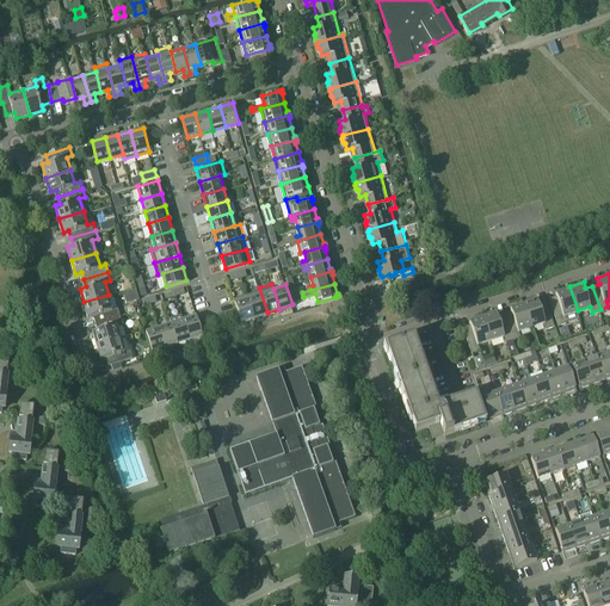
[(135,286),(124,290),(128,300),(139,296),(135,286)]
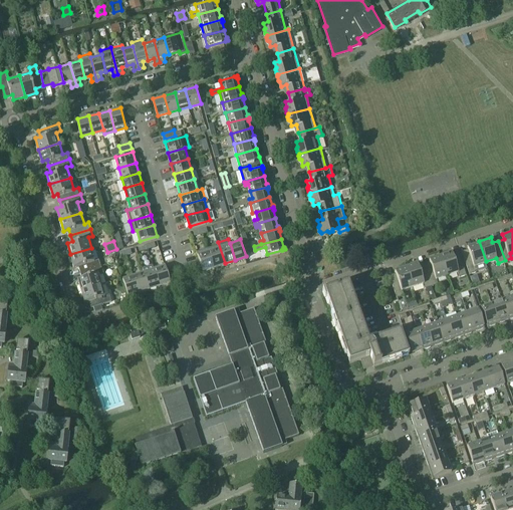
[(470,250),(464,252),(470,272),(488,266),(486,261),(479,241),(468,245),(469,247),(470,250)]
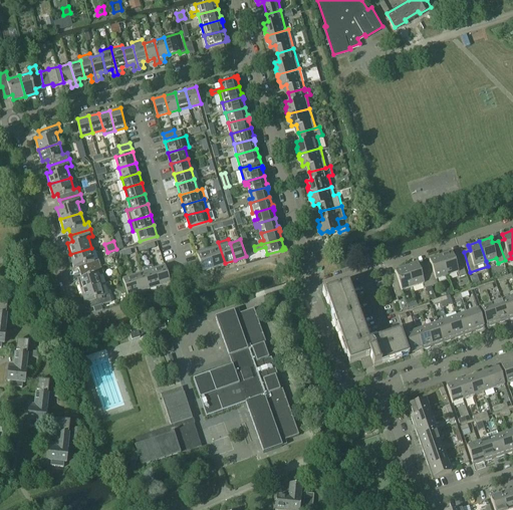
[(218,242),(208,246),(214,266),(225,263),(218,242)]
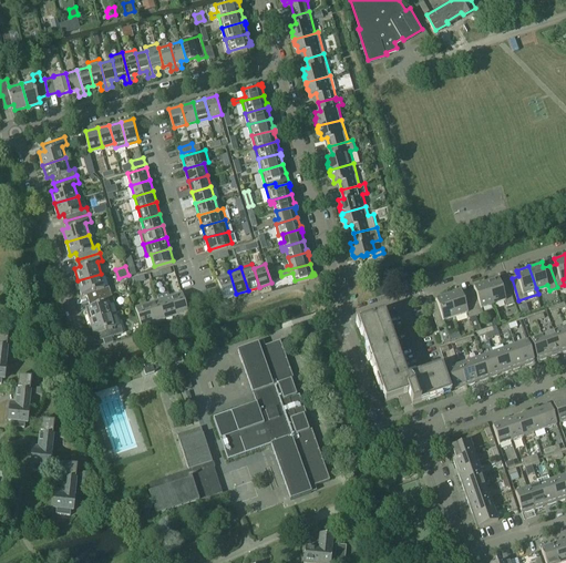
[(236,294),(229,272),(217,275),(225,298),(236,294)]
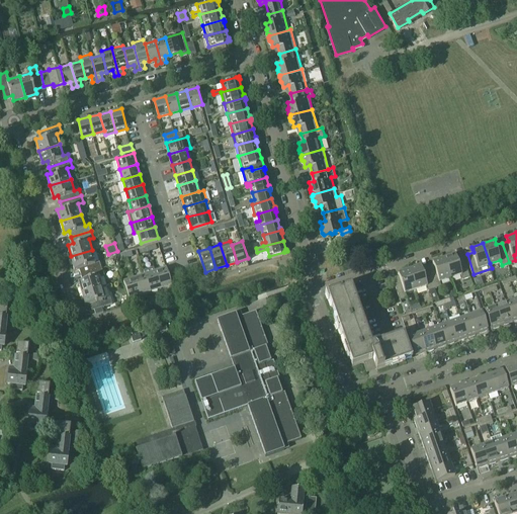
[(80,266),(81,272),(102,266),(100,259),(95,261),(92,250),(71,256),(75,268),(80,266)]
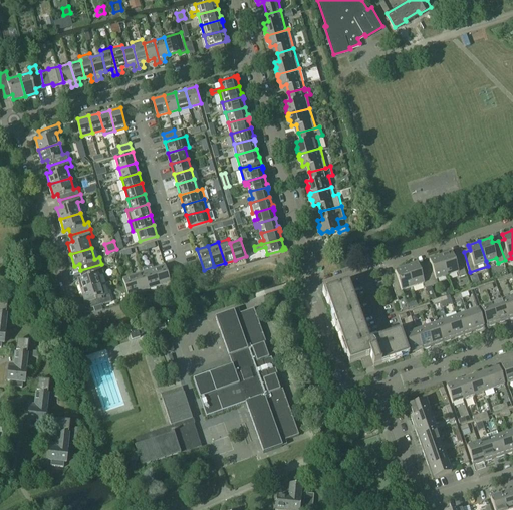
[(453,250),(441,254),(448,273),(458,270),(460,275),(467,273),(461,253),(454,255),(453,250)]
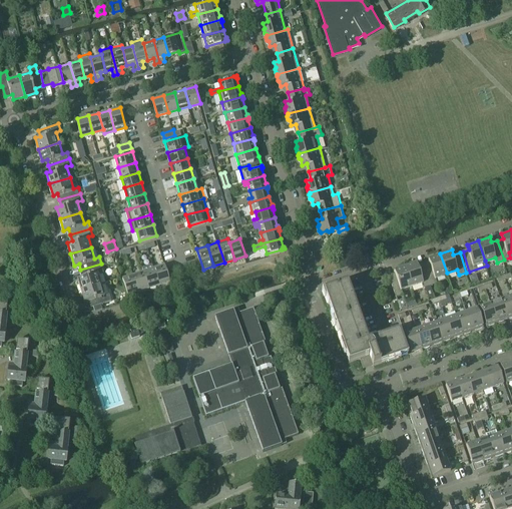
[(431,262),(425,264),(431,284),(438,282),(437,277),(447,273),(440,253),(429,257),(431,262)]
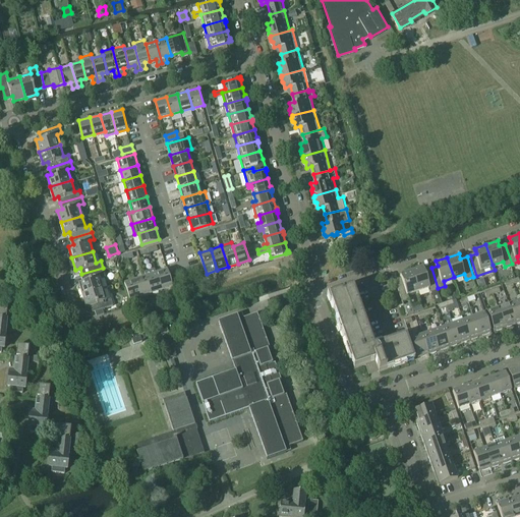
[(424,265),(412,269),(419,289),(429,285),(431,290),(432,290),(437,302),(439,302),(443,301),(438,288),(431,268),(425,270),(424,267),(424,265)]
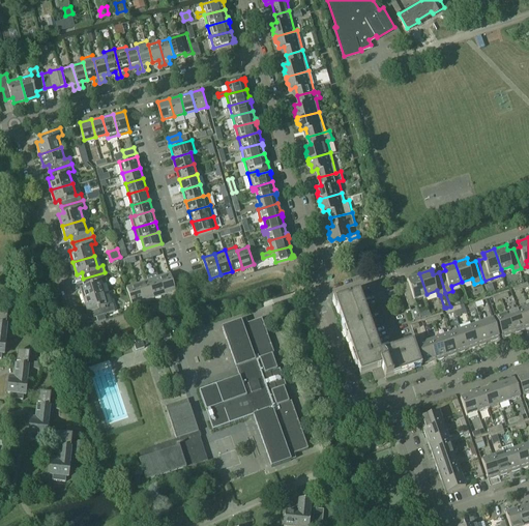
[(81,286),(84,298),(106,292),(101,281),(107,279),(105,272),(83,279),(85,285),(81,286)]
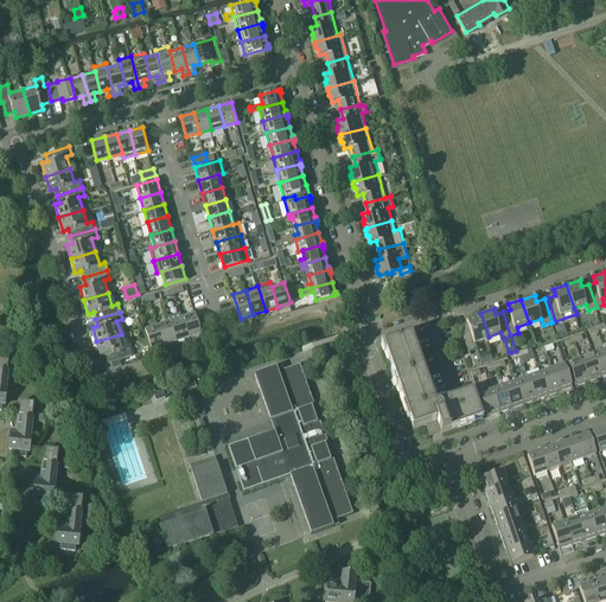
[(196,312),(183,315),(189,335),(202,331),(196,312)]
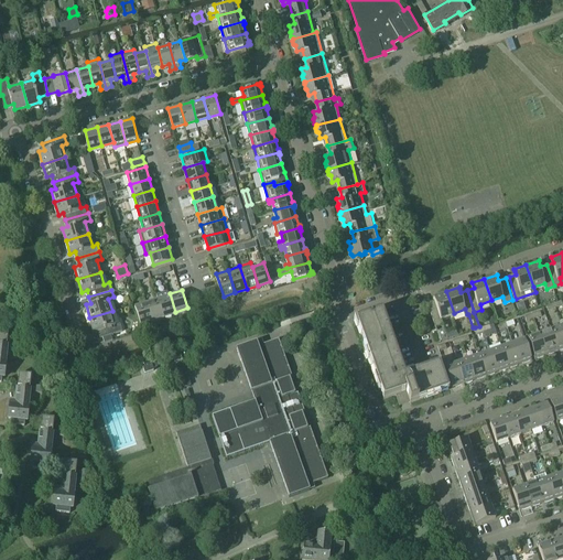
[(454,313),(446,291),(434,295),(436,300),(429,303),(436,324),(444,322),(442,316),(454,313)]
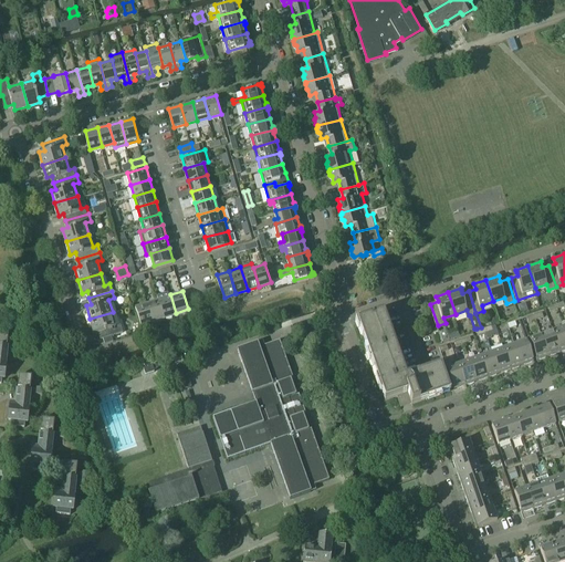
[(170,294),(159,298),(165,316),(176,313),(170,294)]
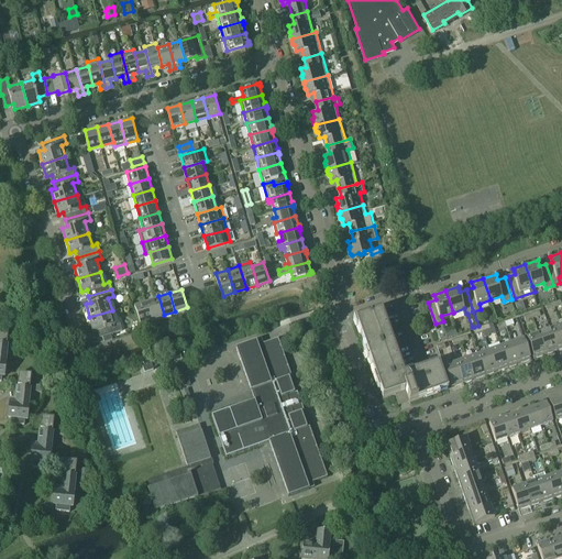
[(158,296),(146,300),(153,318),(164,315),(158,296)]
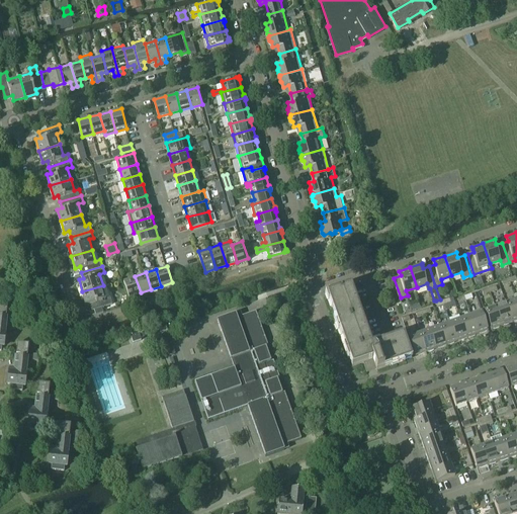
[(141,292),(135,276),(124,279),(130,296),(141,292)]
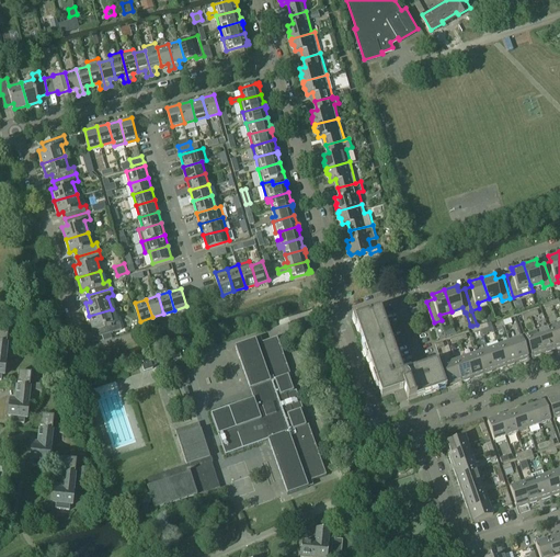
[(357,315),(360,321),(357,322),(364,341),(366,340),(370,353),(368,354),(375,372),(377,371),(381,384),(379,385),(383,395),(396,389),(399,398),(408,395),(409,398),(424,393),(424,391),(437,386),(438,387),(447,384),(438,359),(437,357),(406,368),(407,373),(401,375),(378,307),(357,315)]
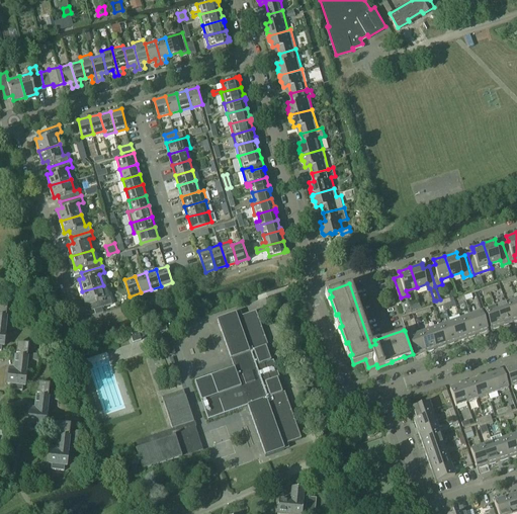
[(103,285),(82,291),(86,303),(90,302),(92,308),(95,307),(96,312),(104,310),(102,305),(113,302),(111,294),(106,295),(103,285)]
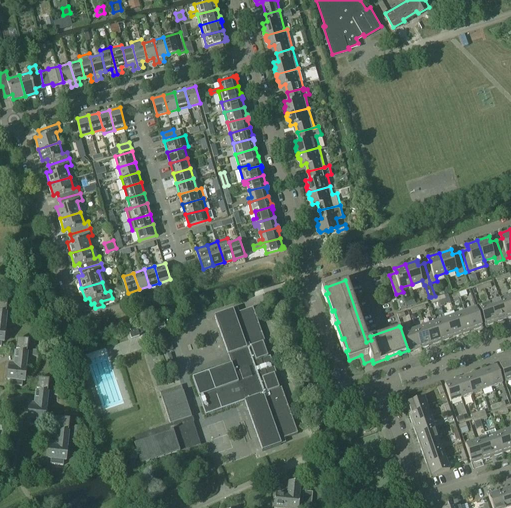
[(510,293),(500,297),(507,316),(510,314),(510,293)]
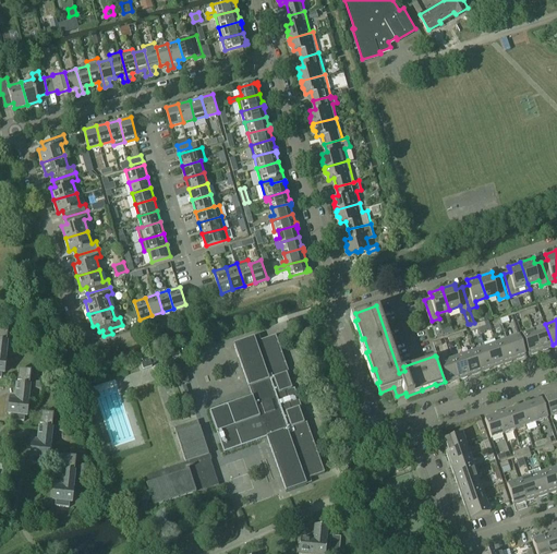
[(7,353),(5,353),(8,339),(7,339),(7,337),(8,337),(9,325),(0,324),(0,374),(2,375),(3,370),(5,370),(7,353)]
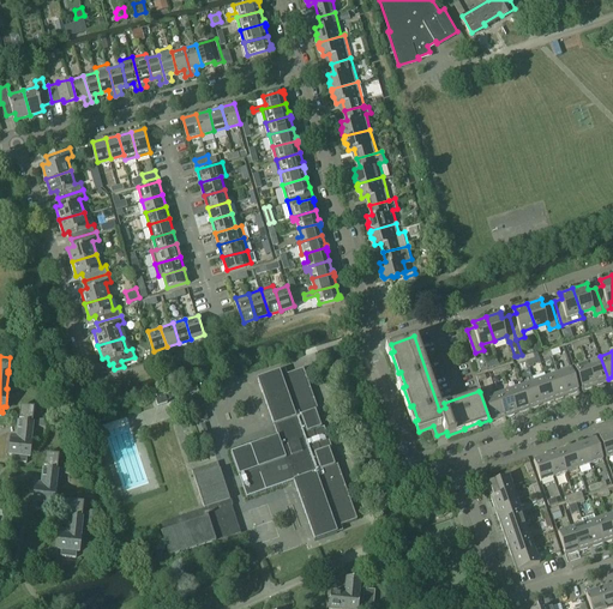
[(484,356),(476,359),(480,368),(487,366),(485,359),(484,356)]
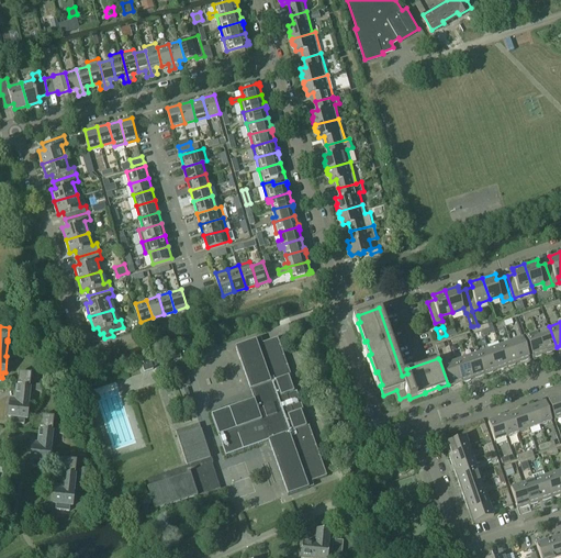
[(549,326),(538,330),(546,350),(557,347),(549,326)]
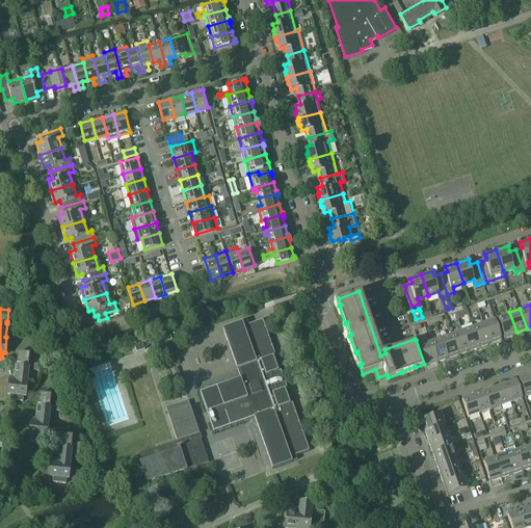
[(516,332),(509,312),(498,316),(505,336),(516,332)]
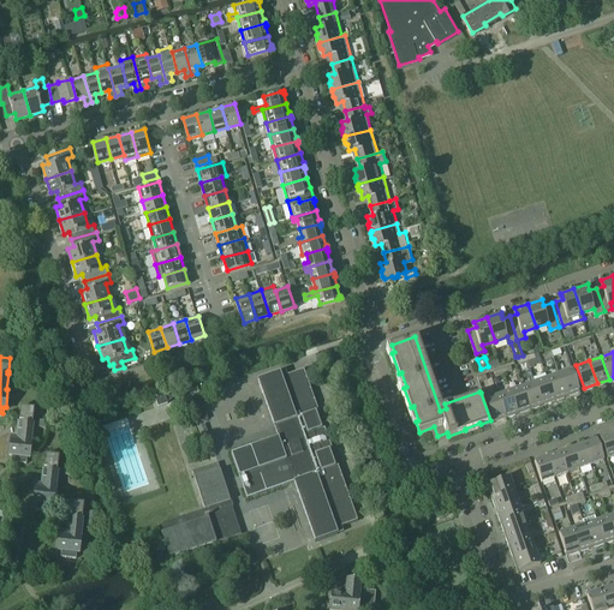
[(13,362),(12,374),(22,375),(23,363),(13,362)]
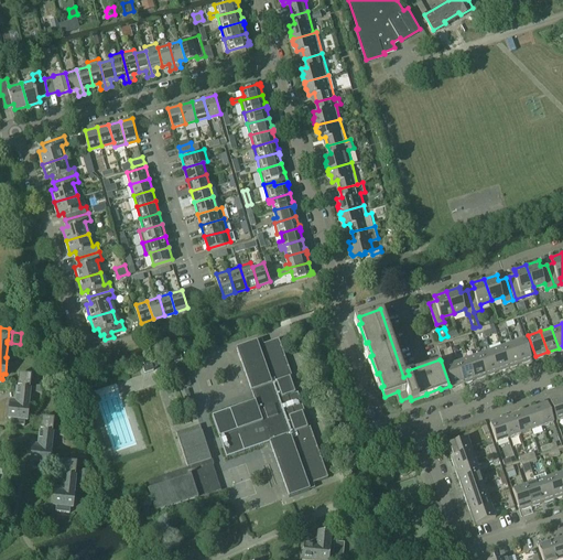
[(256,398),(213,413),(227,454),(270,439),(271,443),(290,494),(311,487),(309,482),(314,481),(328,475),(311,424),(309,426),(303,410),(300,400),(295,390),(290,375),(293,375),(279,336),(264,342),(259,343),(258,338),(253,340),(240,344),(237,345),(255,395),(256,398)]
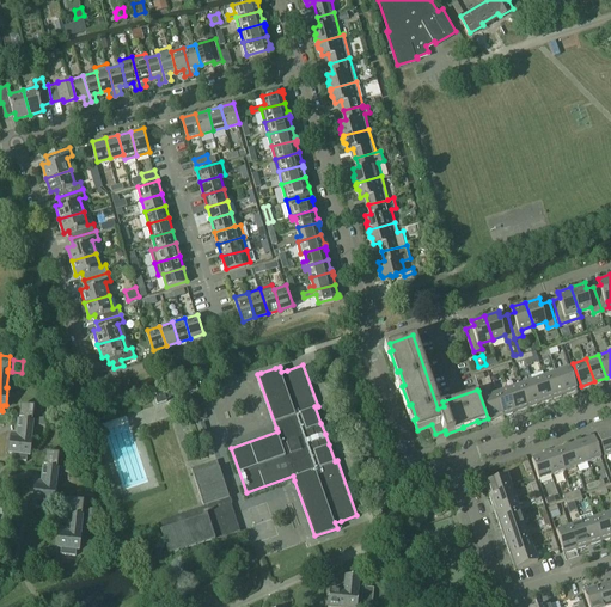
[(570,365),(557,369),(566,392),(578,387),(570,365)]
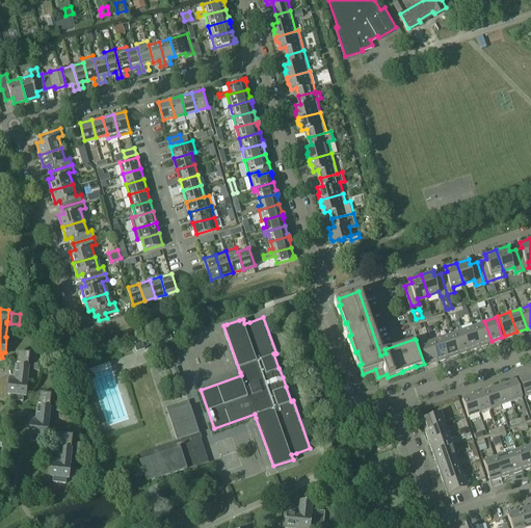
[(484,321),(474,324),(480,344),(492,341),(484,321)]
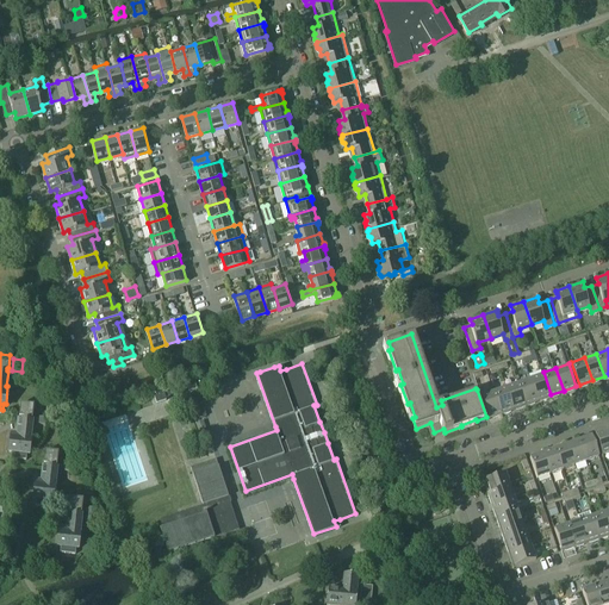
[(544,372),(532,376),(539,399),(551,394),(544,372)]
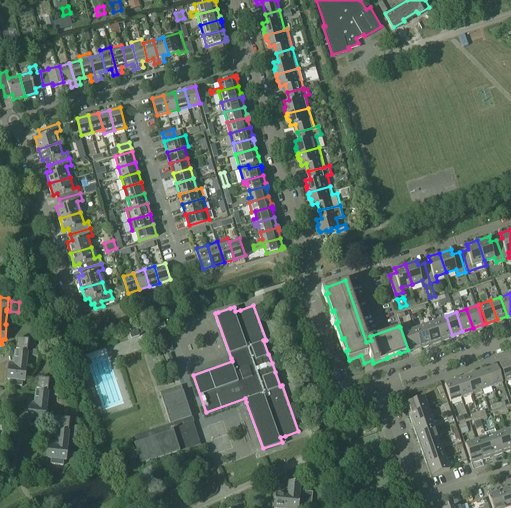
[(446,316),(435,320),(442,338),(452,335),(446,316)]
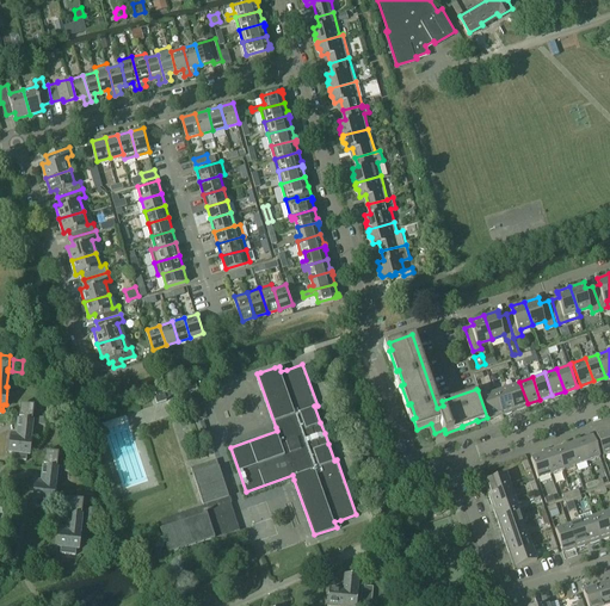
[(155,393),(158,401),(167,397),(166,394),(198,383),(197,381),(170,389),(170,388),(155,393)]
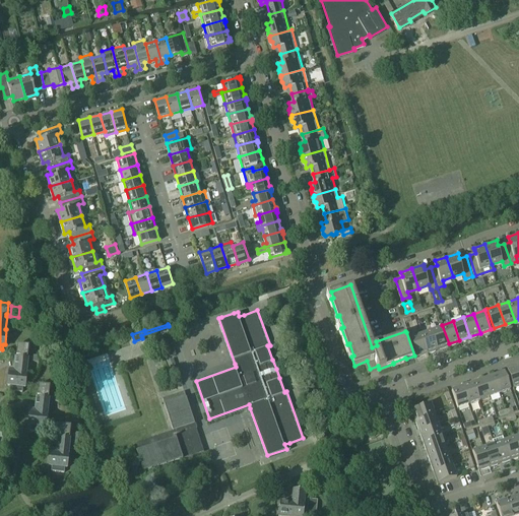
[(442,325),(432,328),(439,347),(449,343),(442,325)]
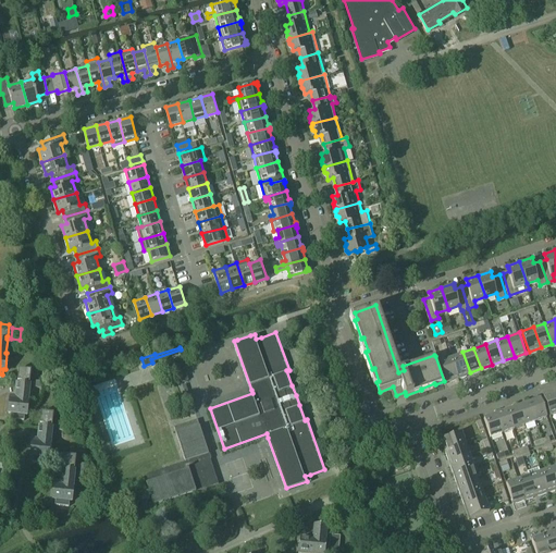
[(462,352),(452,356),(459,377),(470,372),(462,352)]
